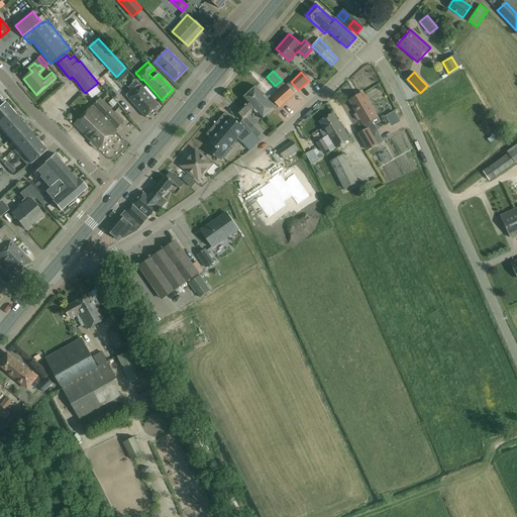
[(255,86),(249,92),(254,98),(253,99),(262,108),(262,109),(264,112),(263,113),(266,116),(277,105),(279,108),(295,94),(287,85),(282,81),(275,87),(279,91),(271,98),(270,96),(268,98),(263,93),(262,93),(255,86)]
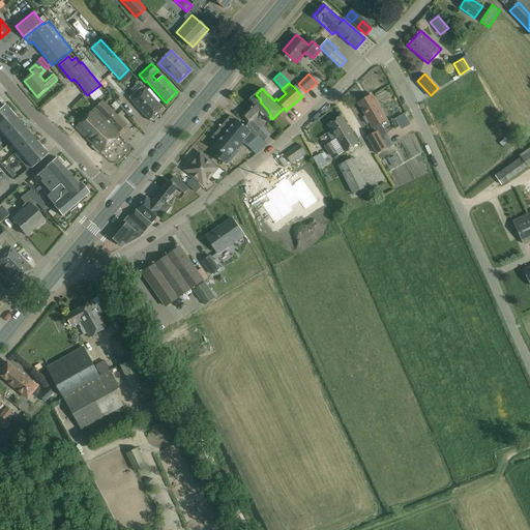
[(294,87),(302,96),(305,93),(297,85),(294,87)]
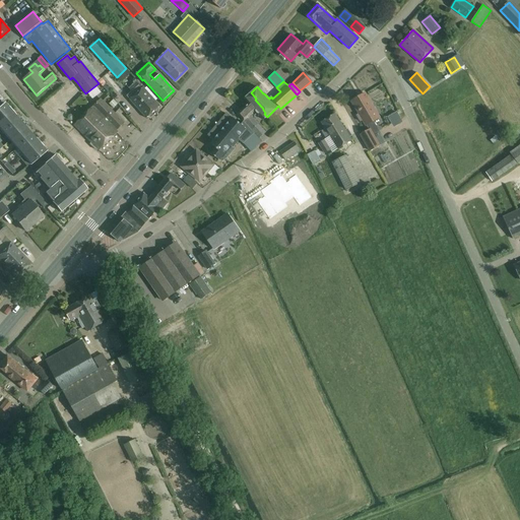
[(142,87),(139,84),(126,95),(146,118),(159,107),(143,86),(142,87)]
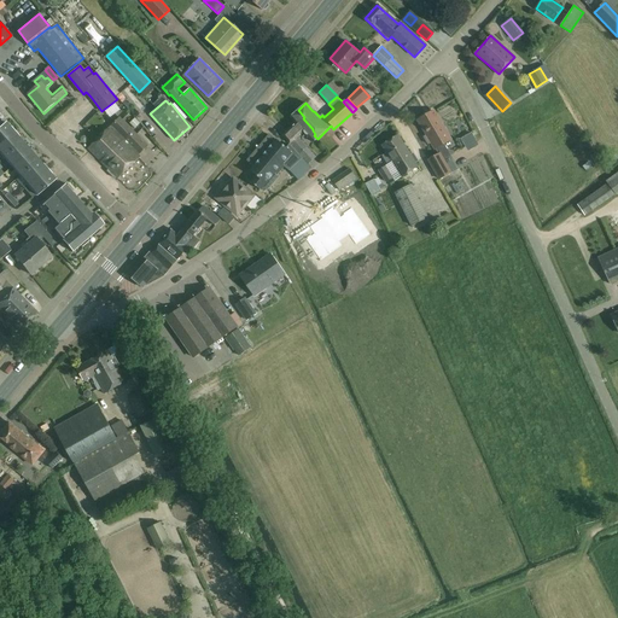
[(313,129),(303,118),(304,117),(298,110),(297,111),(296,110),(290,116),(291,116),(290,117),(295,123),(281,136),(290,144),(289,144),(302,158),(308,164),(316,157),(297,136),(303,132),(313,143),(318,139),(314,135),(315,134),(313,130),(313,129)]
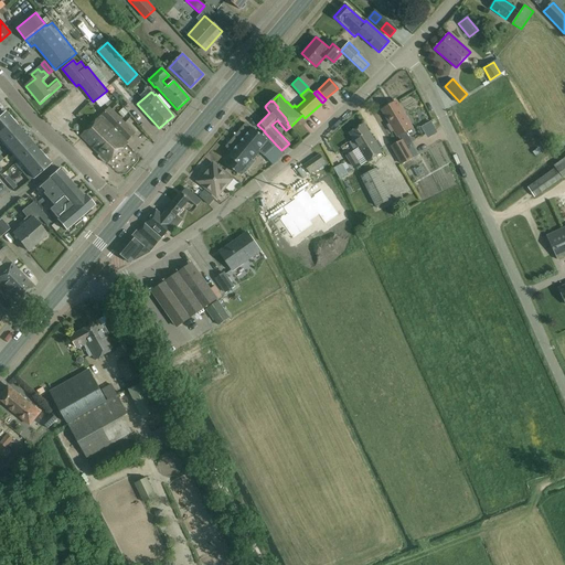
[(395,102),(382,109),(391,124),(387,126),(392,132),(394,130),(397,136),(401,141),(402,140),(405,146),(411,142),(405,131),(412,128),(407,123),(408,120),(406,117),(404,116),(402,112),(403,109),(401,106),(398,106),(395,102)]
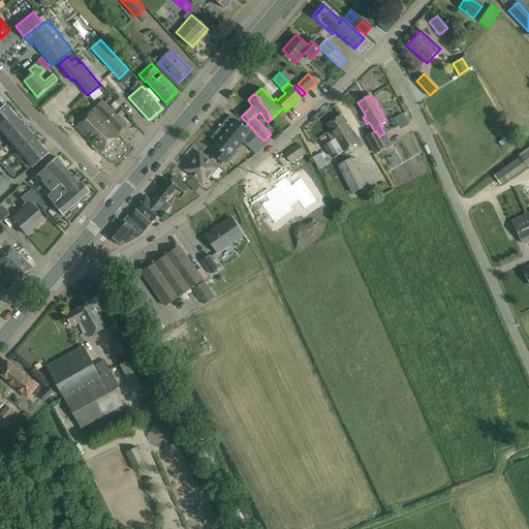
[(102,100),(75,127),(93,146),(92,147),(97,153),(99,151),(101,153),(120,134),(118,133),(126,125),(102,100)]
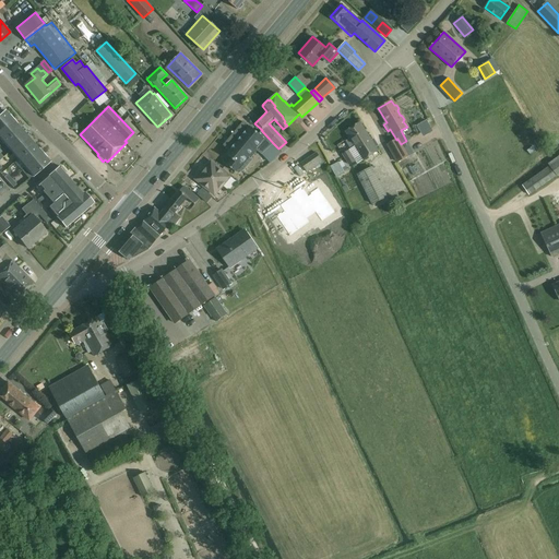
[(122,117),(127,113),(121,106),(117,110),(122,117)]
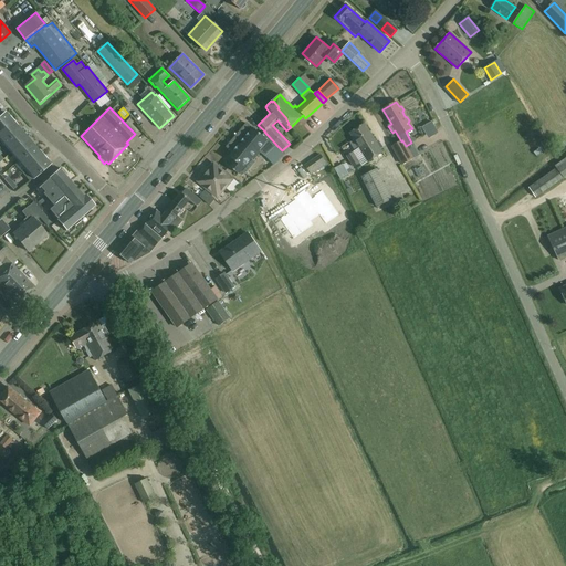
[(0,132),(13,122),(6,113),(0,116),(0,132)]
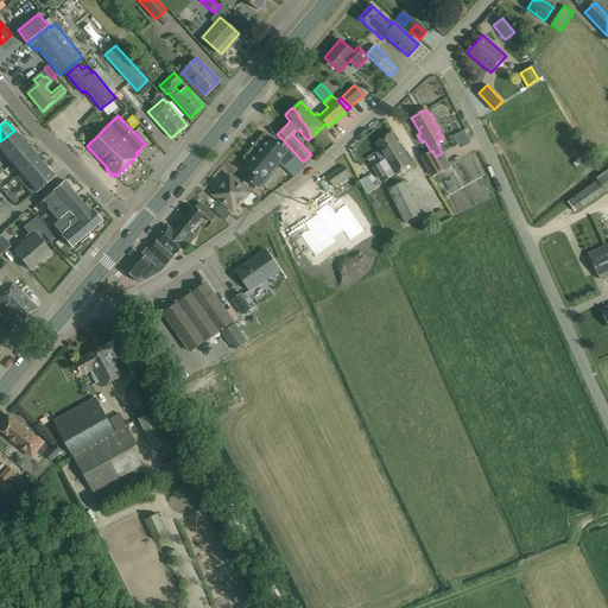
[(14,131),(0,141),(0,151),(4,156),(21,139),(14,131)]
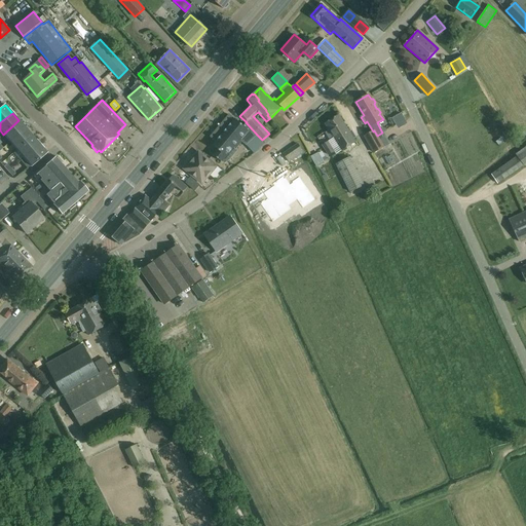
[(401,114),(395,117),(398,123),(405,120),(401,114)]
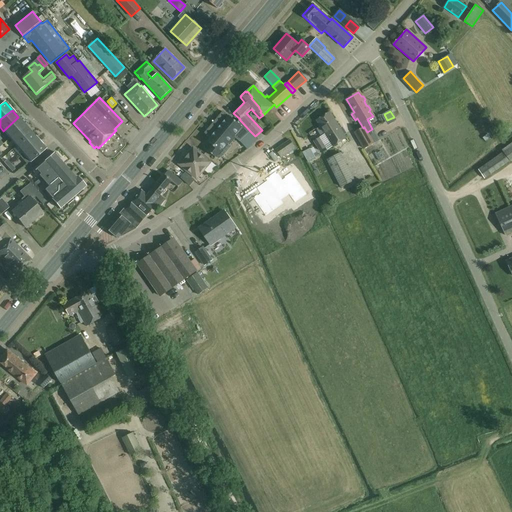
[(341,127),(339,128),(329,112),(316,120),(329,140),(332,146),(345,138),(343,135),(345,133),(341,127)]
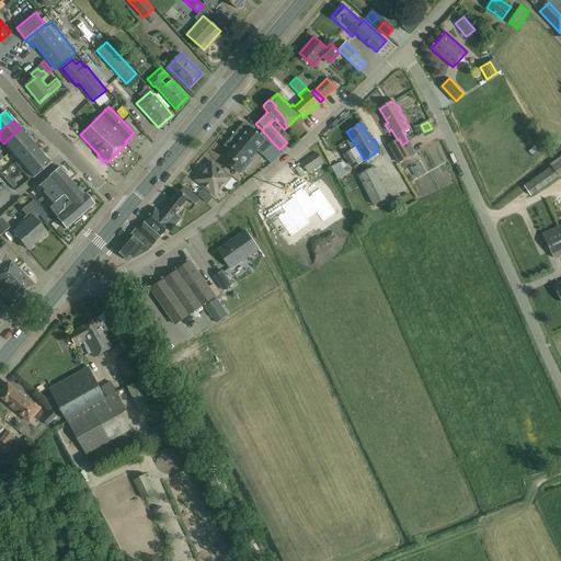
[(244,124),(225,147),(230,151),(227,156),(232,160),(227,165),(236,172),(249,157),(250,159),(258,150),(262,153),(267,149),(273,144),(262,132),(261,132),(262,133),(260,135),(250,127),(250,128),(244,124)]
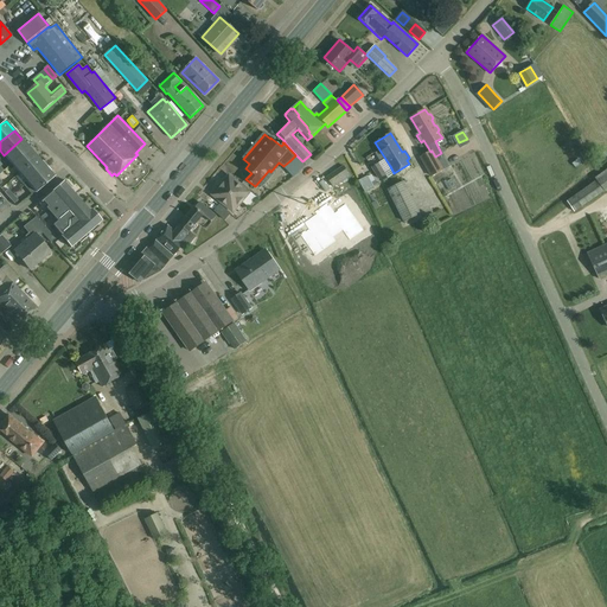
[(21,139),(4,155),(12,164),(30,148),(21,139)]
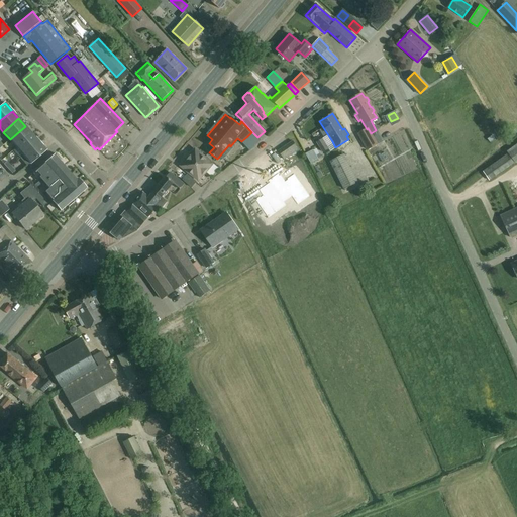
[(25,126),(10,139),(16,147),(32,134),(25,126)]
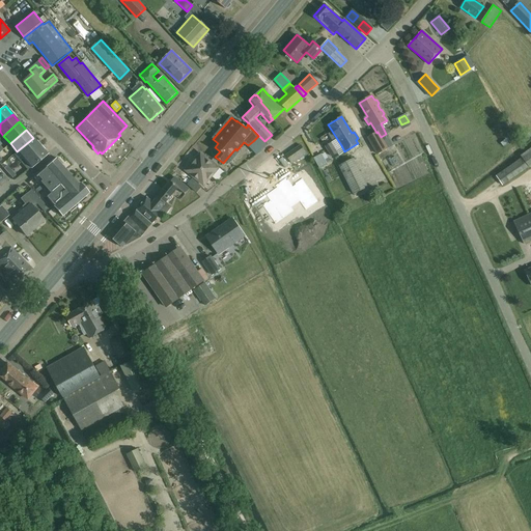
[(376,133),(367,138),(378,155),(387,148),(381,137),(378,132),(376,133)]
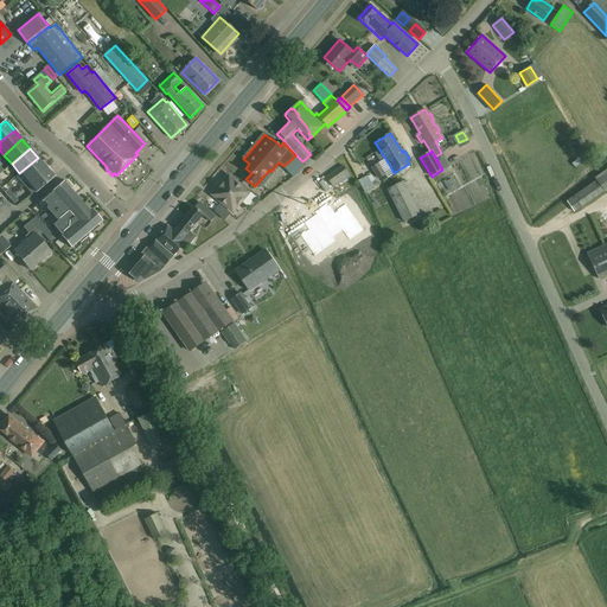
[(38,158),(19,173),(27,183),(45,166),(38,158)]
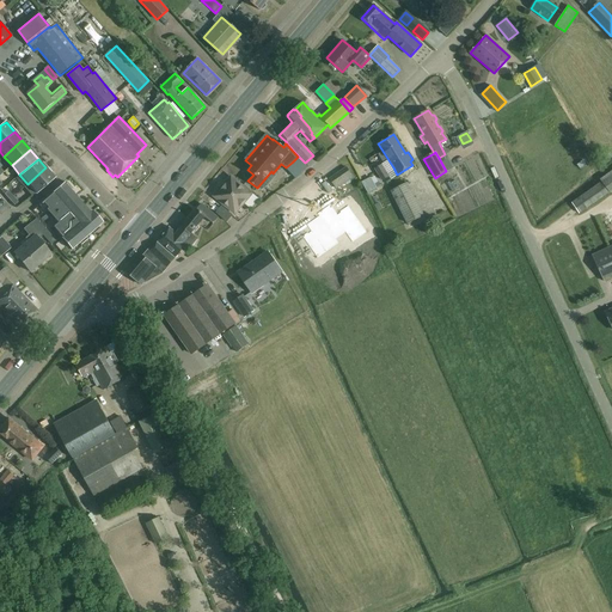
[(292,163),(286,167),(295,177),(301,172),(292,163)]
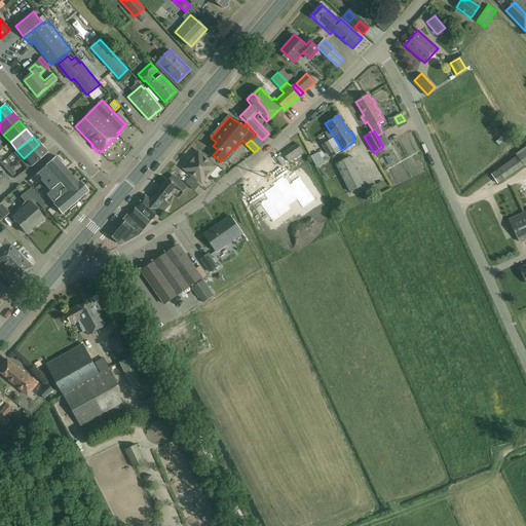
[(333,151),(327,142),(322,145),(328,154),(333,151)]
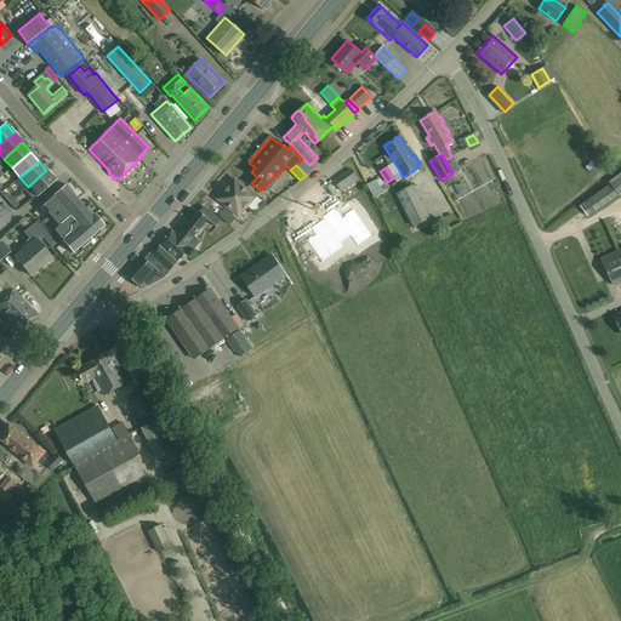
[(46,170),(28,187),(36,197),(55,181),(46,170)]
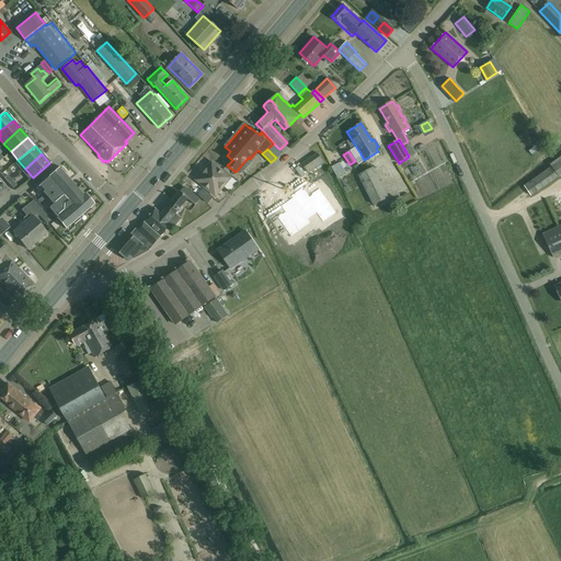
[(302,163),(309,173),(323,162),(317,153),(302,163)]
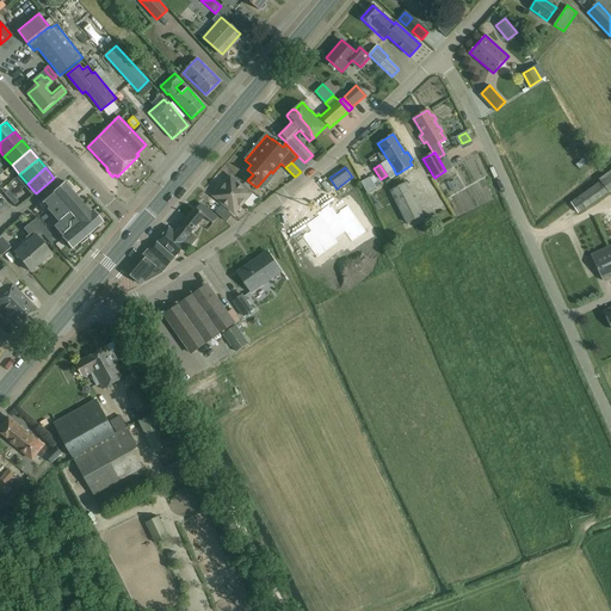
[(371,173),(360,178),(368,192),(378,186),(371,173)]
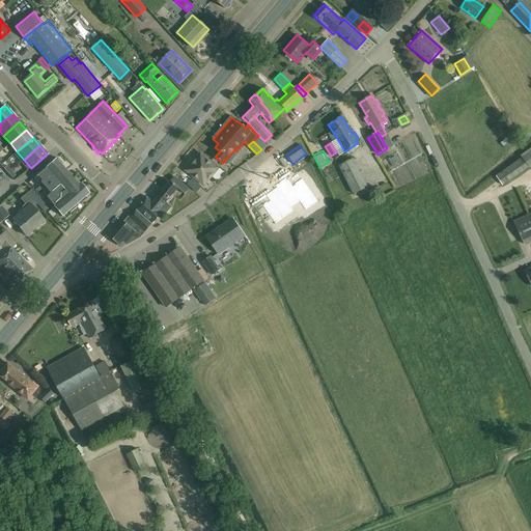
[(203,185),(217,169),(211,163),(210,161),(207,161),(200,155),(199,156),(197,157),(194,160),(195,162),(187,170),(203,185)]
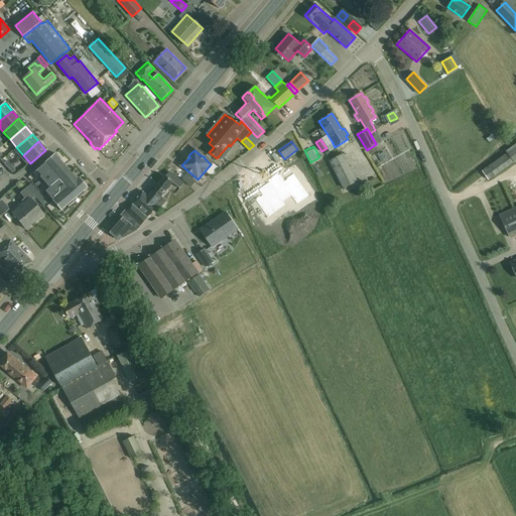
[(488,180),(513,162),(507,153),(482,171),(488,180)]
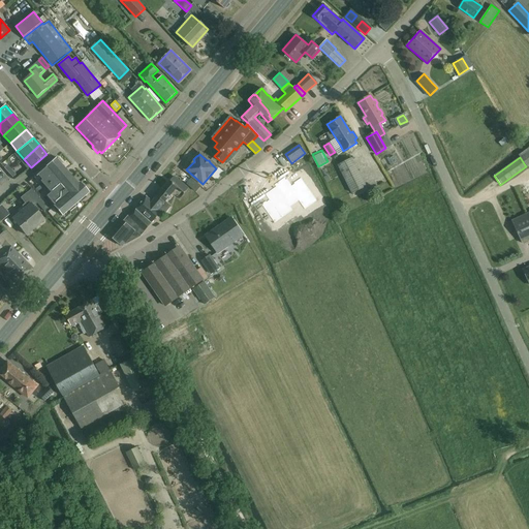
[(41,184),(35,189),(39,194),(47,188),(50,192),(45,196),(54,206),(62,215),(68,210),(70,212),(76,207),(74,205),(79,200),(81,204),(87,197),(85,195),(88,192),(80,183),(78,184),(70,176),(69,176),(65,172),(66,170),(61,165),(63,163),(58,158),(56,159),(56,158),(35,176),(40,182),(41,184)]
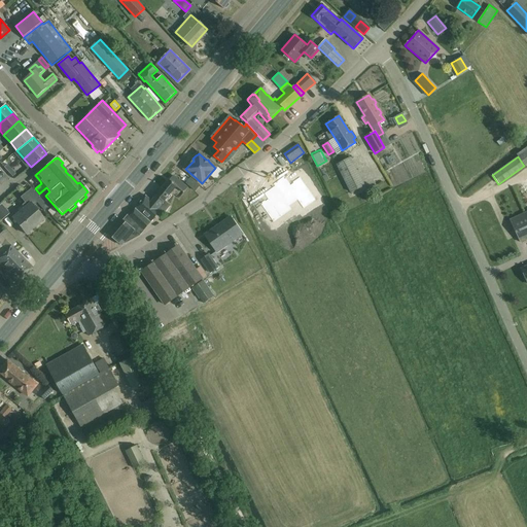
[(350,157),(337,165),(350,191),(364,185),(350,157)]
